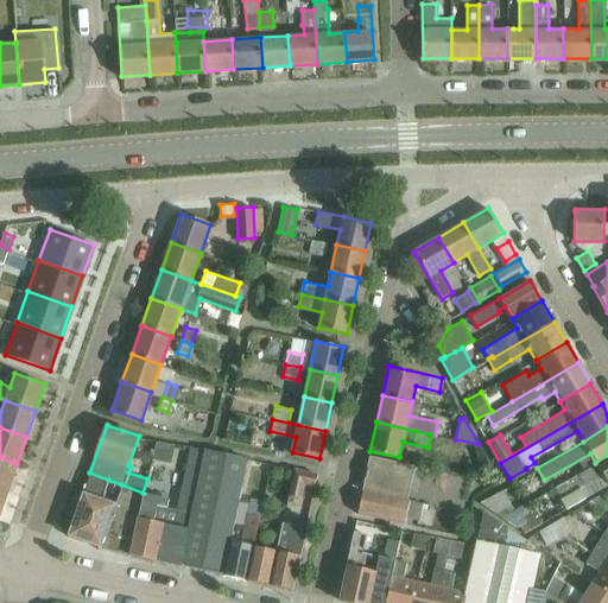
[(190,446),(176,509),(191,513),(200,477),(206,449),(190,445),(190,446)]
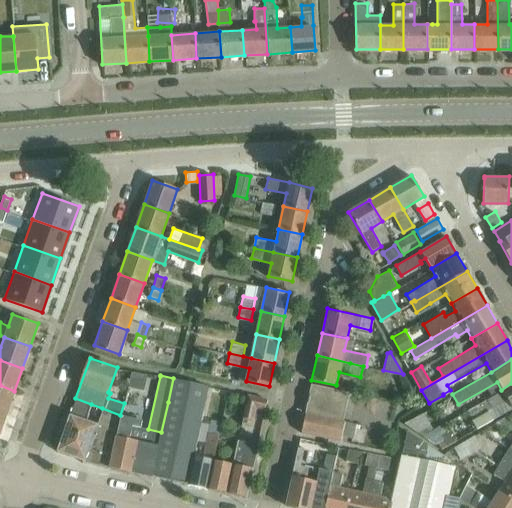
[(161,432),(152,476),(165,479),(187,484),(192,456),(193,454),(199,427),(203,409),(208,386),(173,378),(168,402),(161,432)]
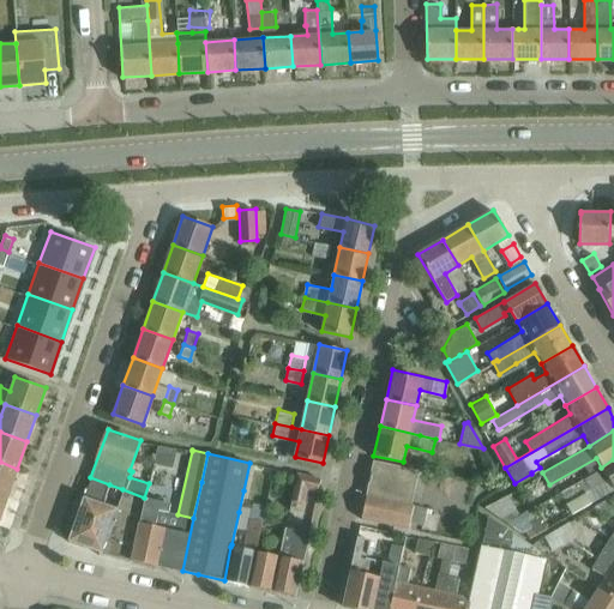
[(613,459),(601,468),(560,490),(572,512),(613,488),(613,489),(613,488),(613,459)]
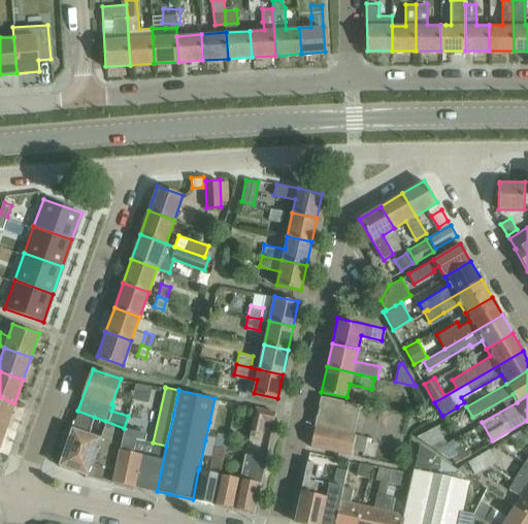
[(321,396),(314,425),(353,433),(359,404),(321,396)]
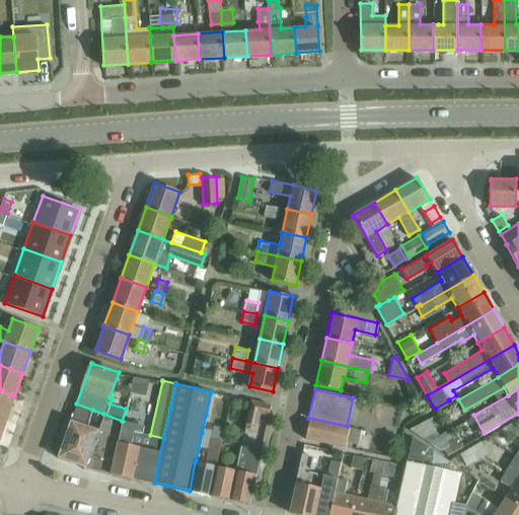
[(0,417),(6,419),(14,396),(0,390),(0,417)]
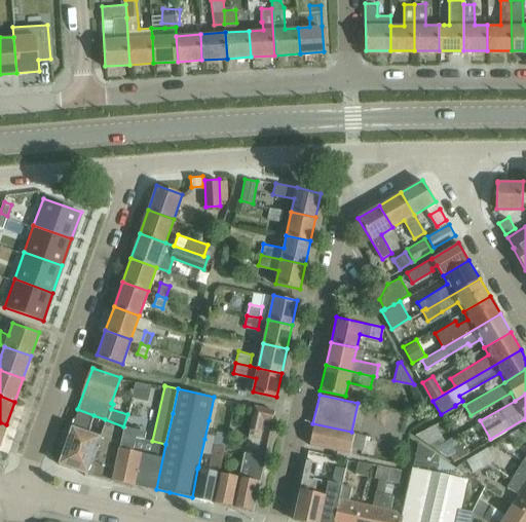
[(271,420),(273,409),(254,405),(249,429),(259,431),(261,418),(271,420)]
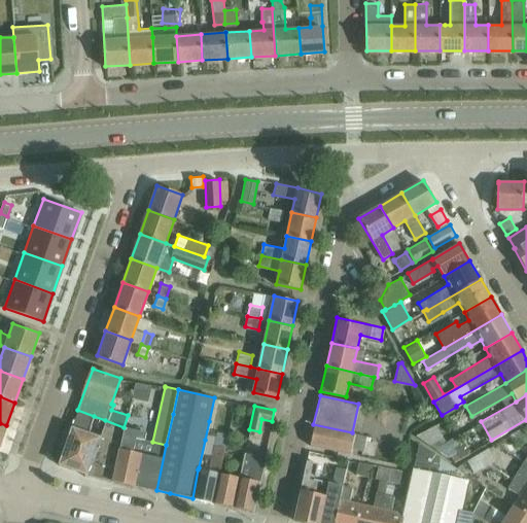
[(83,475),(112,480),(124,427),(105,420),(99,437),(88,431),(94,416),(77,410),(59,462),(84,472),(83,475)]
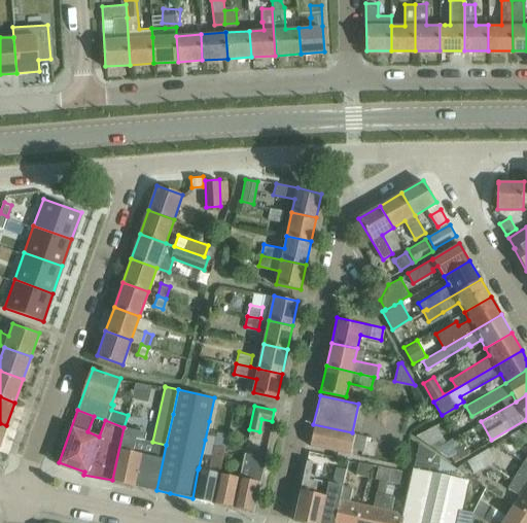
[(352,432),(313,424),(309,444),(350,453),(351,448),(361,451),(365,436),(352,432)]
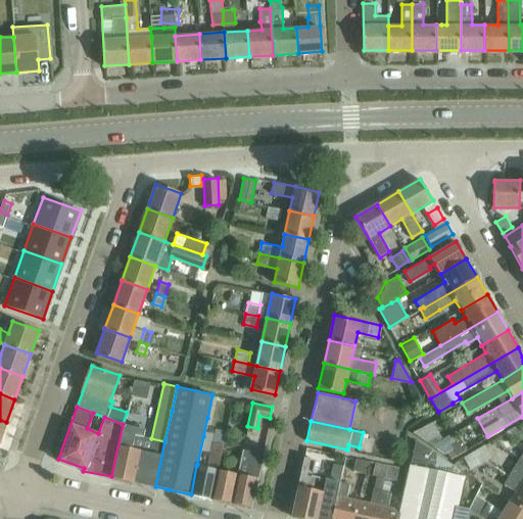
[(412,431),(432,445),(455,432),(455,430),(441,437),(432,421),(412,431)]
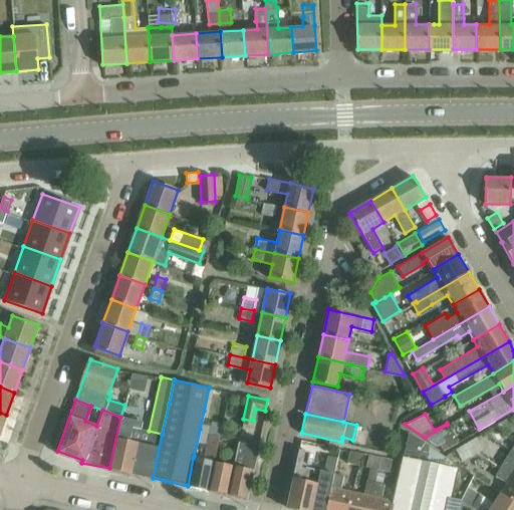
[(120,417),(109,468),(153,478),(162,434),(149,431),(141,429),(142,422),(120,417)]
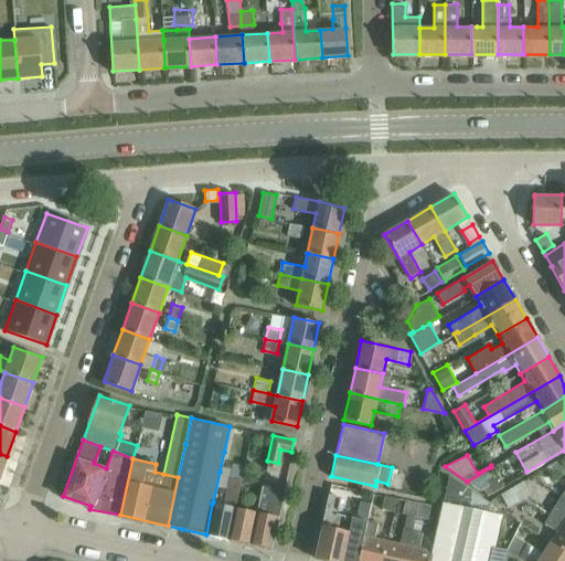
[(558,458),(546,466),(553,477),(564,470),(558,458)]
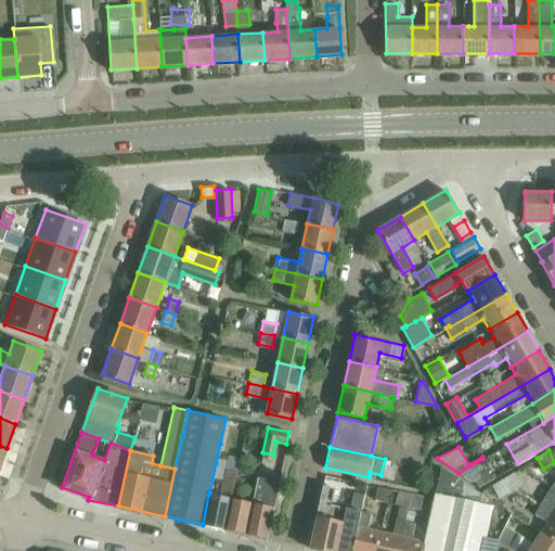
[(482,459),(459,473),(470,482),(474,479),(478,486),(495,476),(489,464),(479,471),(478,469),(486,464),(482,459)]
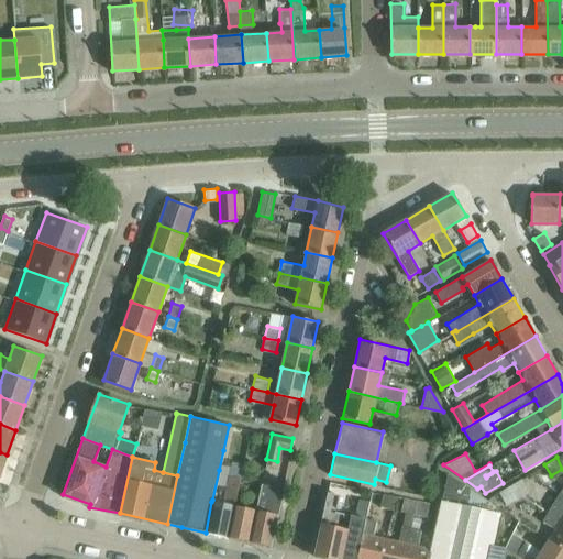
[(211,502),(206,533),(227,537),(233,504),(234,505),(240,478),(229,475),(223,502),(212,500),(211,502)]
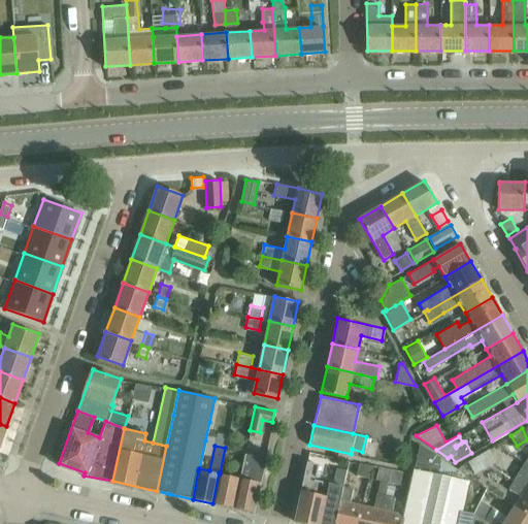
[(489,448),(468,461),(474,471),(496,459),(489,448)]
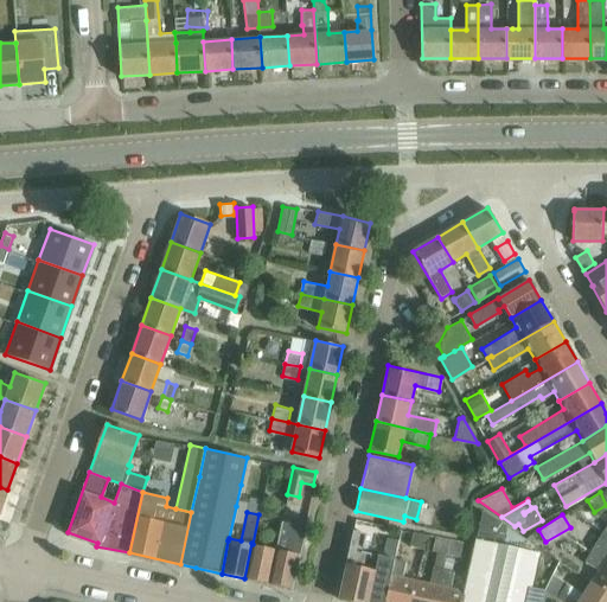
[(275,549),(267,583),(291,588),(299,554),(304,529),(280,524),(275,549)]
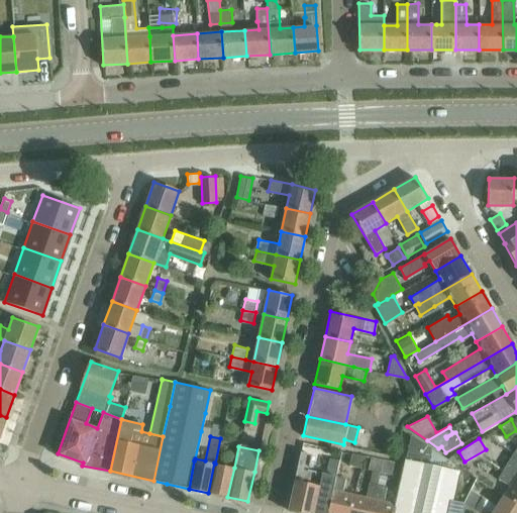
[(290,510),(303,512),(326,512),(330,495),(335,476),(307,470),(311,454),(300,451),(288,505),(290,510)]
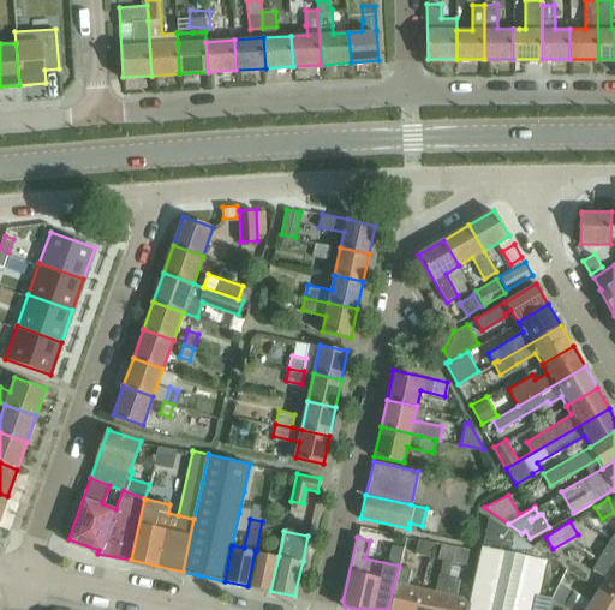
[(611,537),(597,560),(614,570),(614,545),(611,543),(614,539),(611,537)]
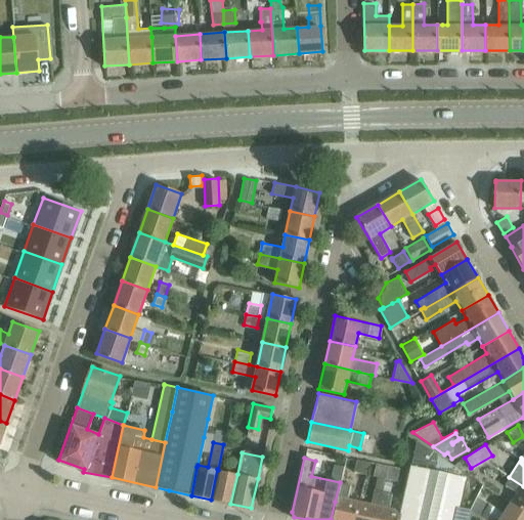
[(368,461),(355,459),(353,470),(365,473),(368,461)]
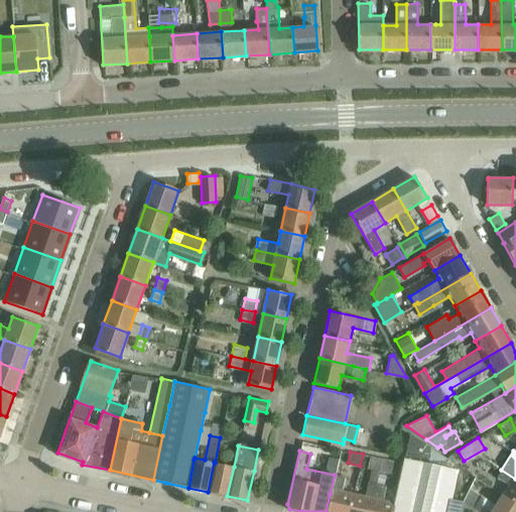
[(381,458),(370,456),(367,468),(371,469),(366,495),(352,492),(347,511),(369,511),(376,484),(376,482),(378,471),(379,470),(378,470),(381,458)]
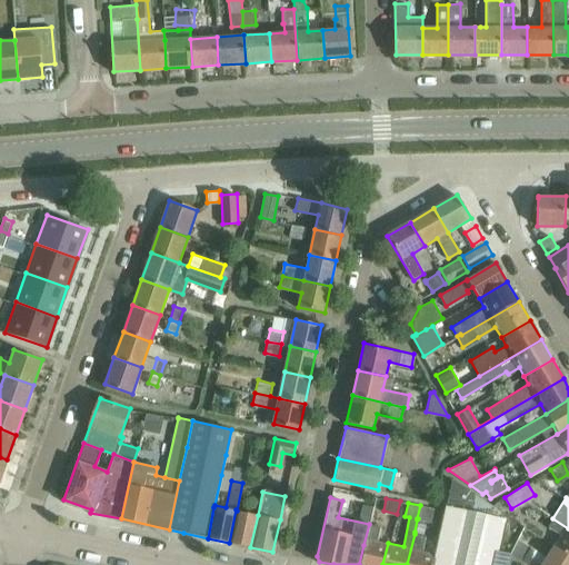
[(420,505),(417,518),(418,518),(431,522),(435,508),(420,505)]
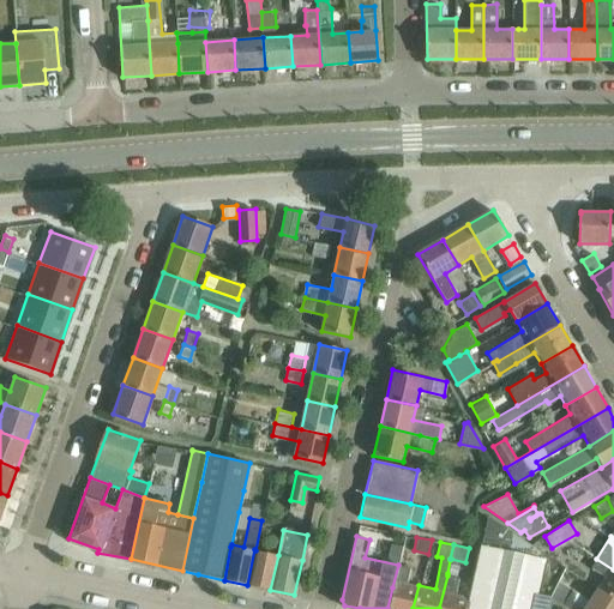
[(469,598),(465,608),(564,608),(548,600),(548,598),(545,608),(531,608),(543,560),(480,547),(469,596),(469,598)]
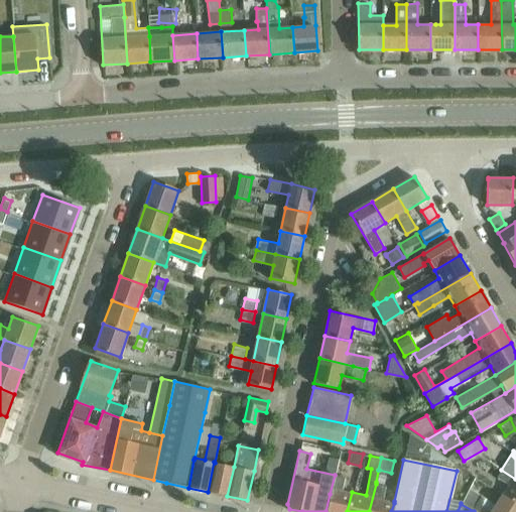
[(208,492),(227,496),(234,467),(215,463),(214,462),(208,492)]
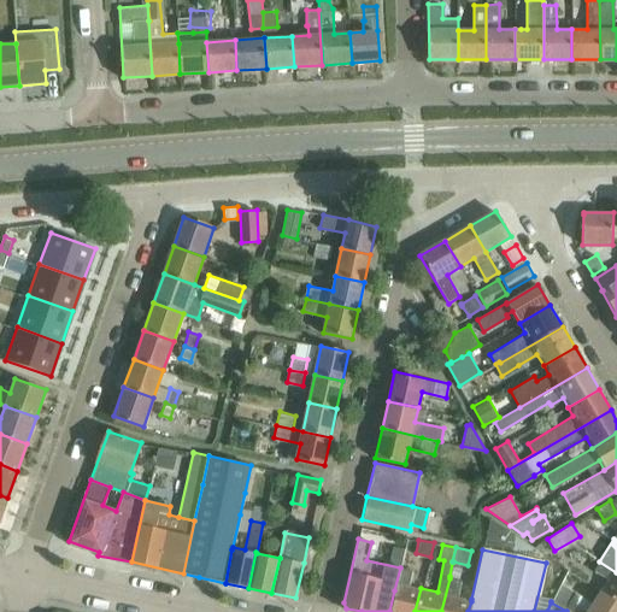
[(609,578),(600,590),(616,601),(616,572),(599,562),(594,568),(609,578)]
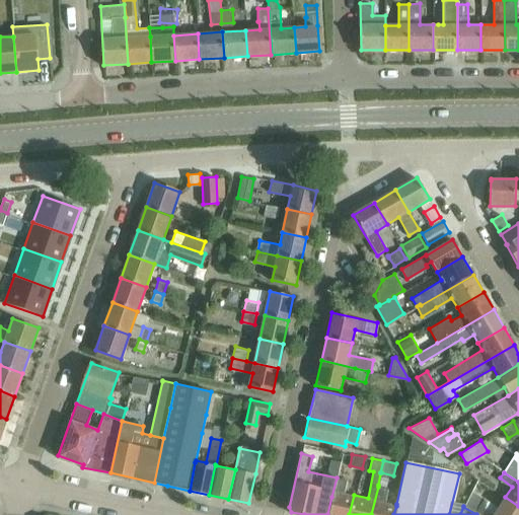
[(380,473),(378,485),(386,487),(388,475),(380,473)]
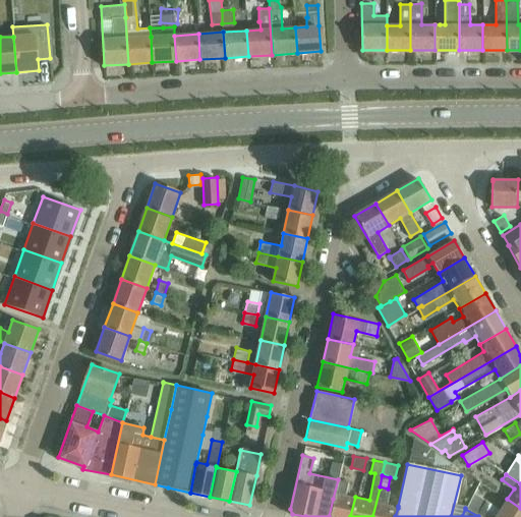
[(329,516),(350,516),(355,497),(342,495),(346,480),(338,479),(333,499),(329,516)]
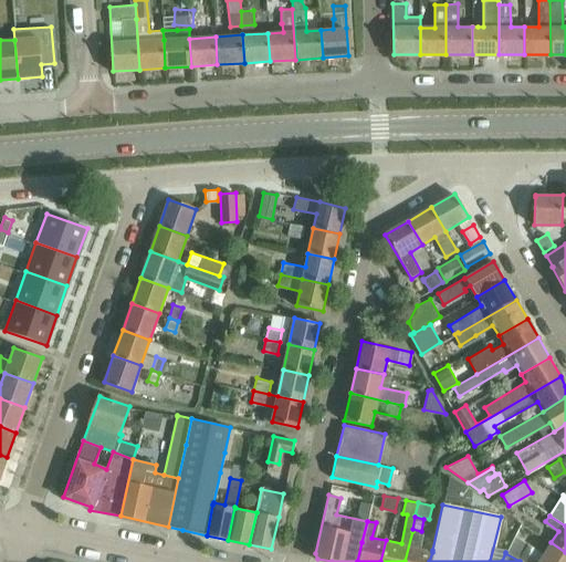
[(405,561),(429,561),(432,552),(432,550),(418,547),(421,532),(412,531),(405,561)]
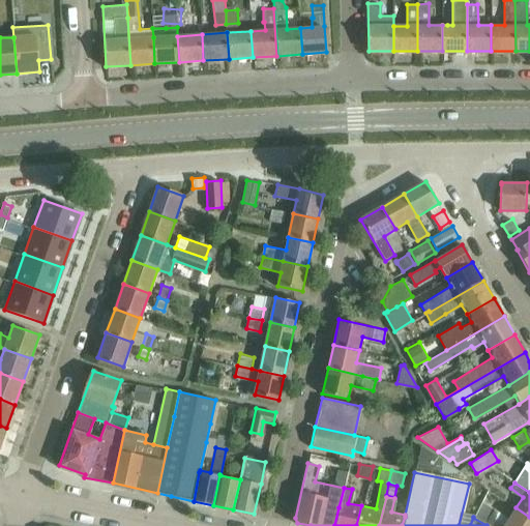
[(482,499),(473,518),(487,525),(529,525),(529,517),(516,507),(509,518),(482,499)]
